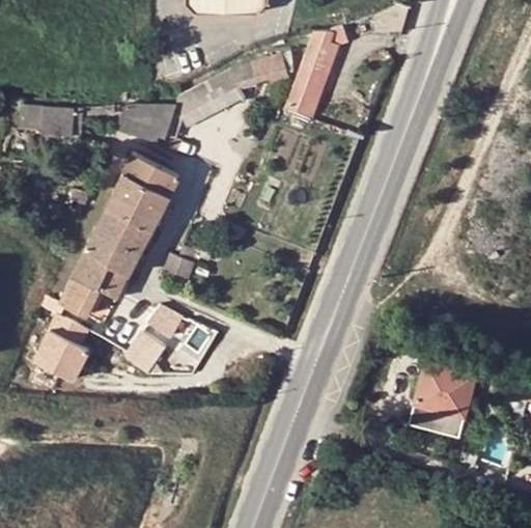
[(184,0),(185,2),(197,14),(256,11),(266,2),(264,0),(184,0)]
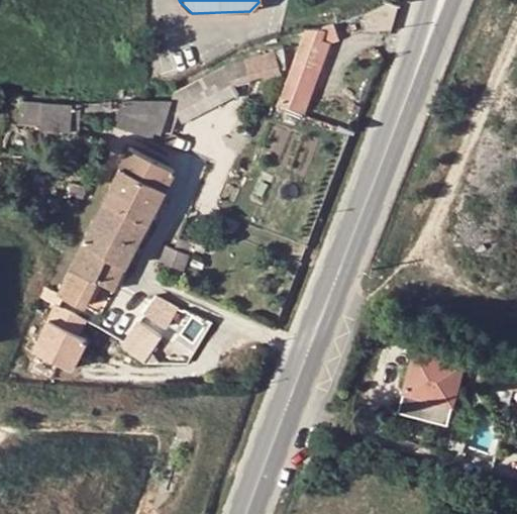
[(306,28),(277,103),(303,113),(316,78),(309,75),(321,40),(327,42),(337,39),(334,31),(324,34),(324,32),(306,28)]
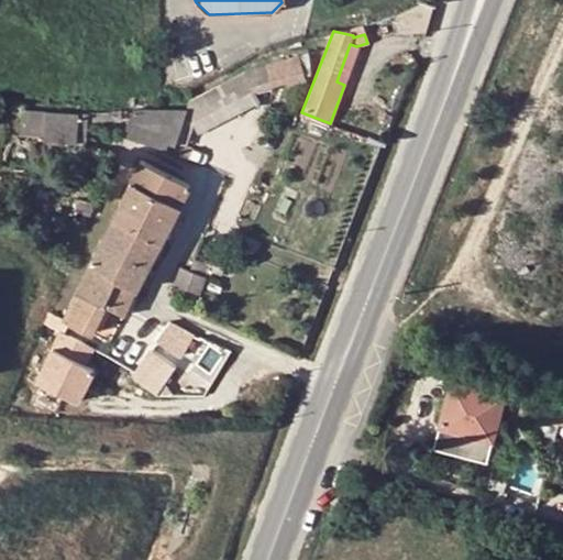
[(301,77),(298,55),(249,70),(189,101),(186,111),(174,146),(185,150),(194,127),(198,134),(256,105),(251,94),(301,77)]
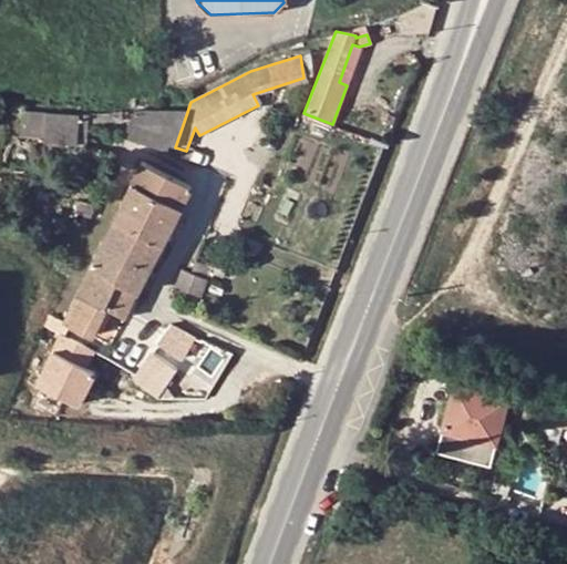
[(20,133),(42,134),(43,113),(22,112),(20,133)]
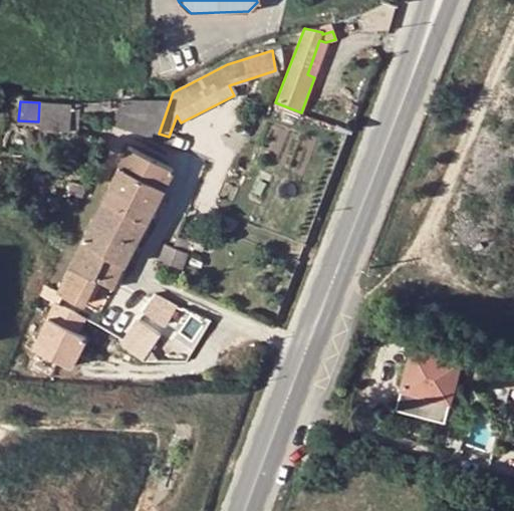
[(159,134),(170,101),(118,101),(110,124),(151,138),(153,132),(159,134)]
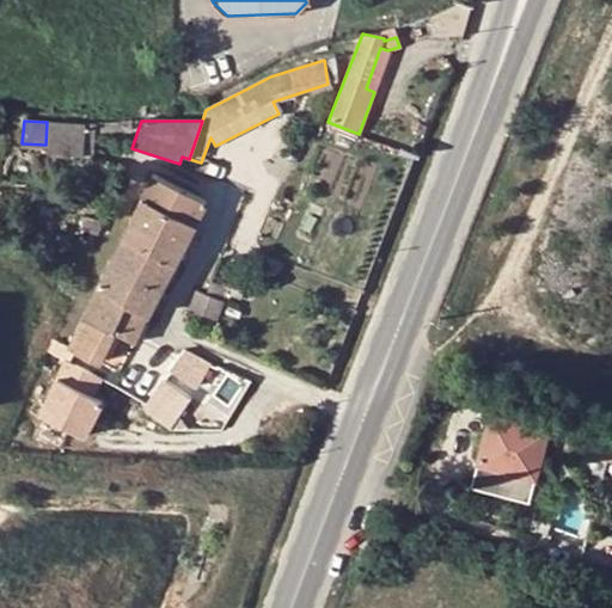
[(44,152),(80,154),(81,126),(47,122),(46,145),(44,152)]
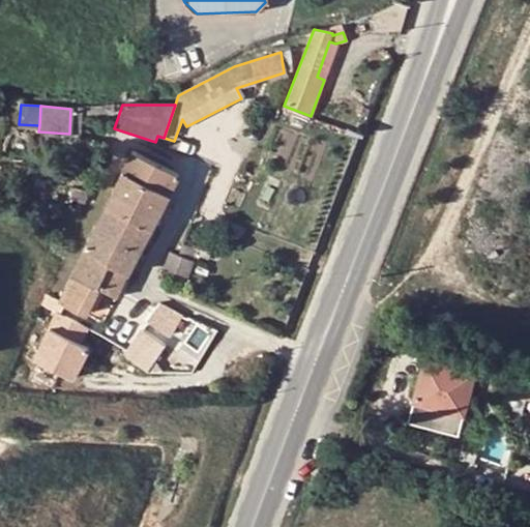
[(83,110),(70,109),(69,134),(81,135),(83,110)]
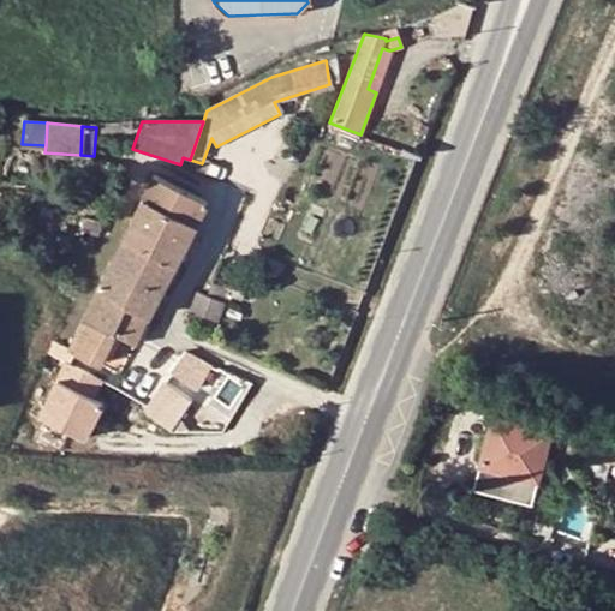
[(153,175),(123,238),(177,264),(207,202),(153,175)]
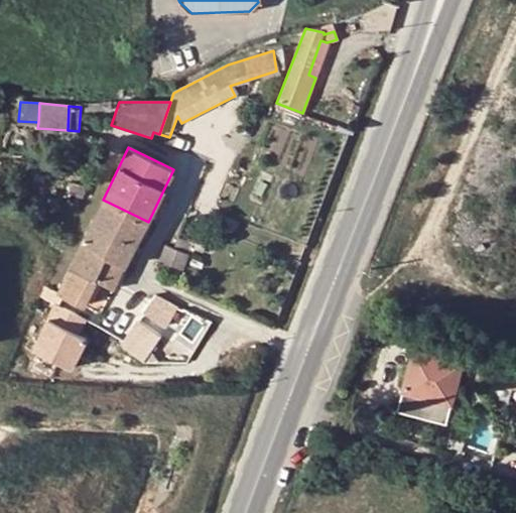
[(69,194),(82,198),(85,189),(73,184),(69,194)]
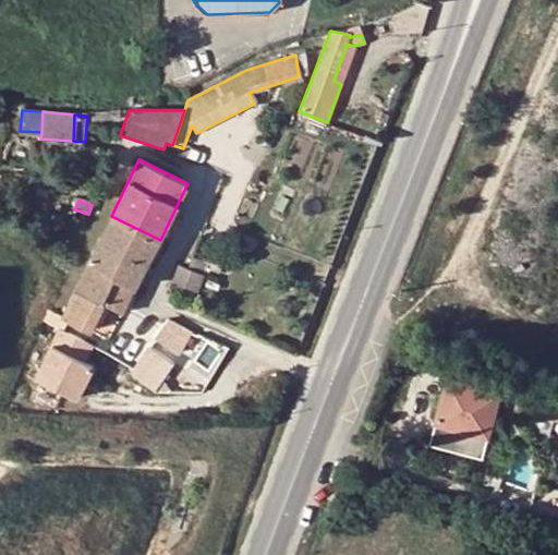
[(147,267),(160,240),(111,216),(98,244),(147,267)]
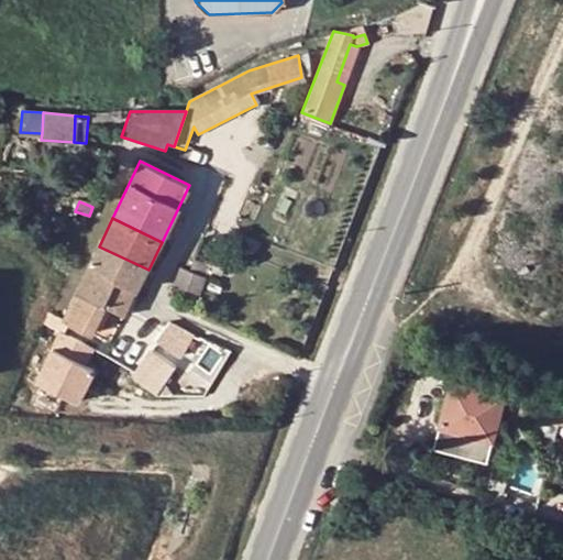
[(138,293),(148,270),(99,246),(90,265),(113,276),(111,281),(138,293)]
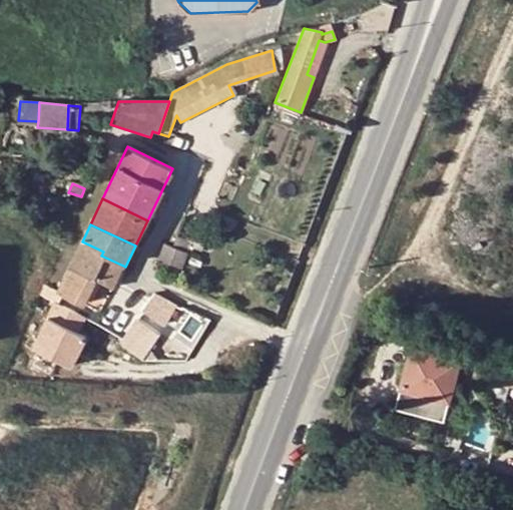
[(173,247),(185,252),(189,241),(176,237),(173,247)]
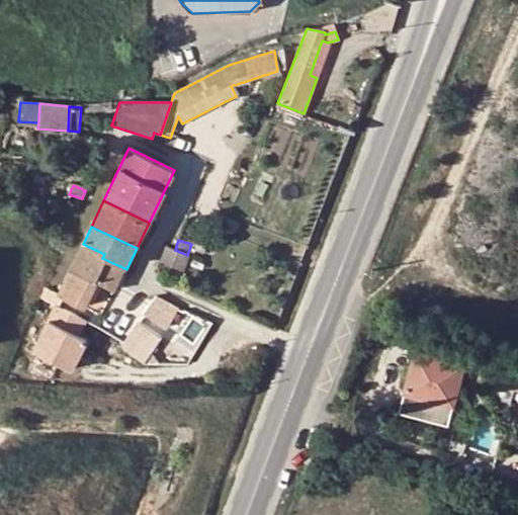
[(194,251),(202,254),(205,246),(201,244),(198,243),(194,251)]
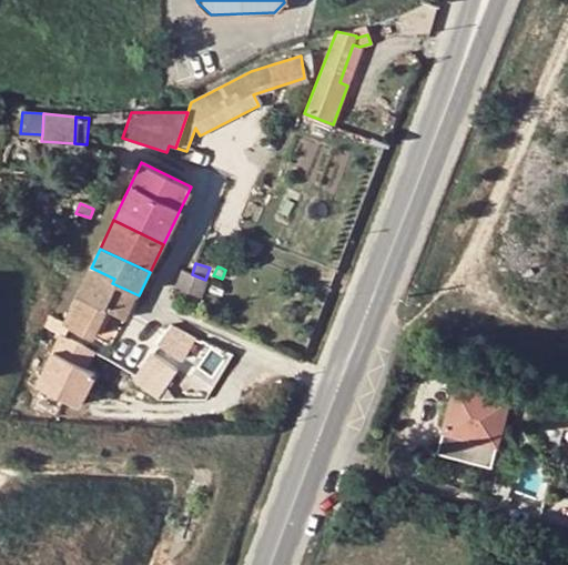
[(91,268),(62,325),(90,339),(103,310),(127,320),(139,295),(112,283),(114,279),(91,268)]
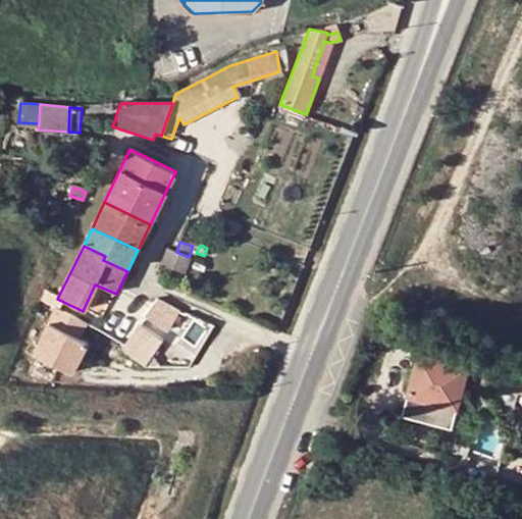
[(183,274),(189,257),(176,252),(168,249),(161,266),(183,274)]
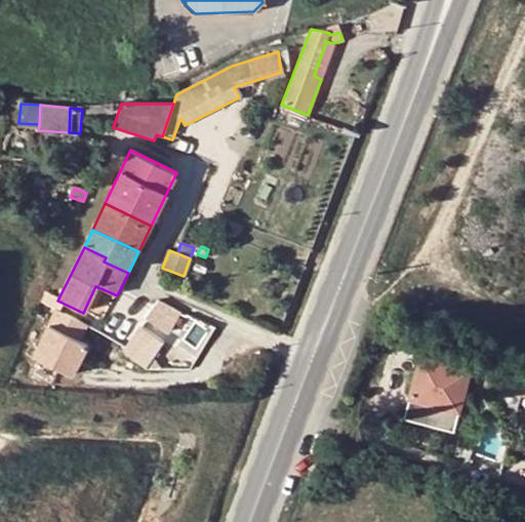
[(150,319),(173,330),(182,311),(158,300),(150,319)]
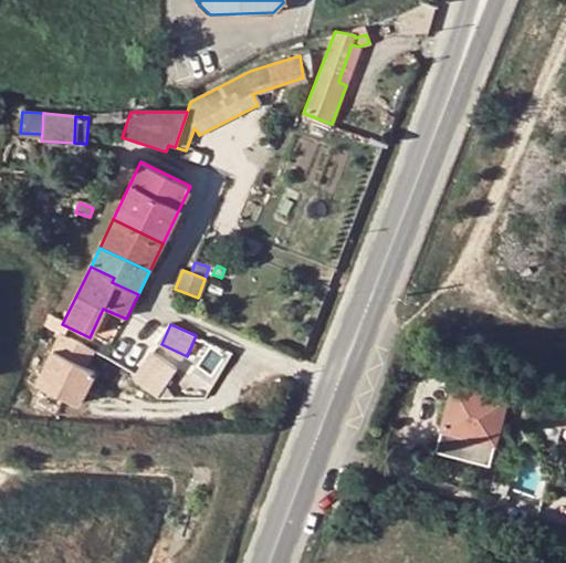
[(93,351),(61,335),(38,384),(79,404),(95,371),(86,366),(93,351)]
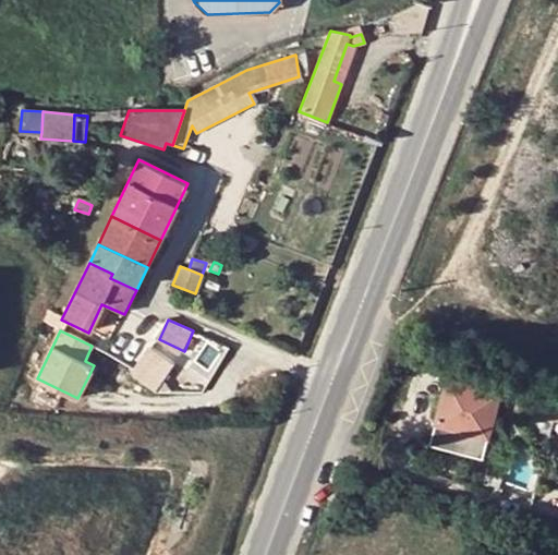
[(201,335),(193,330),(184,351),(192,354),(201,335)]
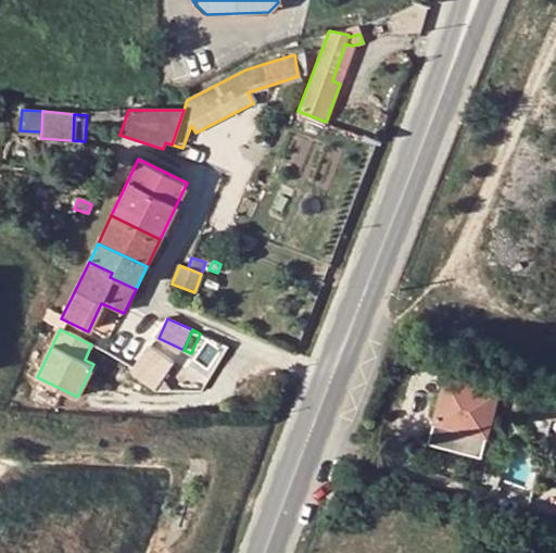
[(182,363),(155,350),(143,376),(169,389),(182,363)]
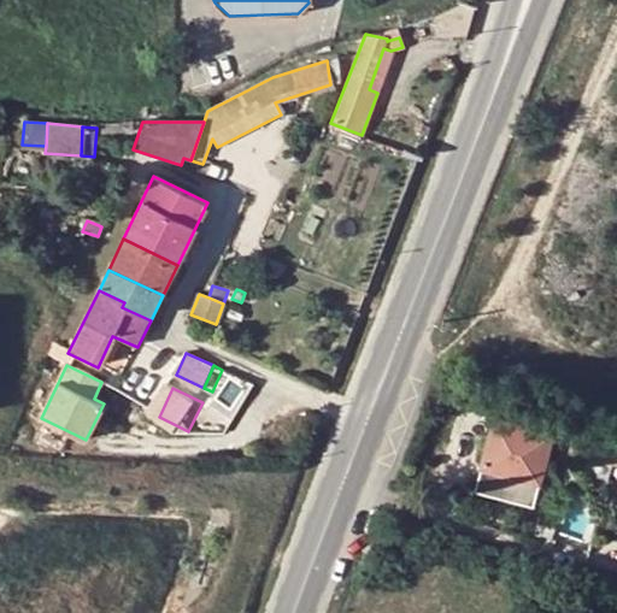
[(616,431),(612,430),(610,437),(557,423),(553,437),(495,420),(481,469),(540,485),(542,477),(550,478),(553,464),(556,464),(559,454),(550,452),(553,441),(573,447),(570,453),(616,466),(616,431)]
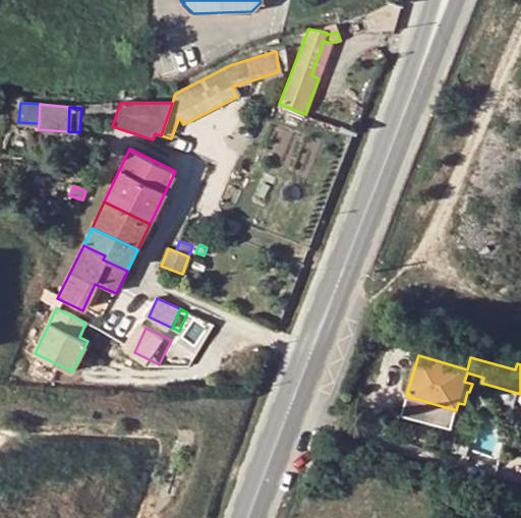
[(448,456),(463,460),(467,448),(452,443),(450,444),(448,446),(447,448),(446,451),(447,453),(448,456)]
